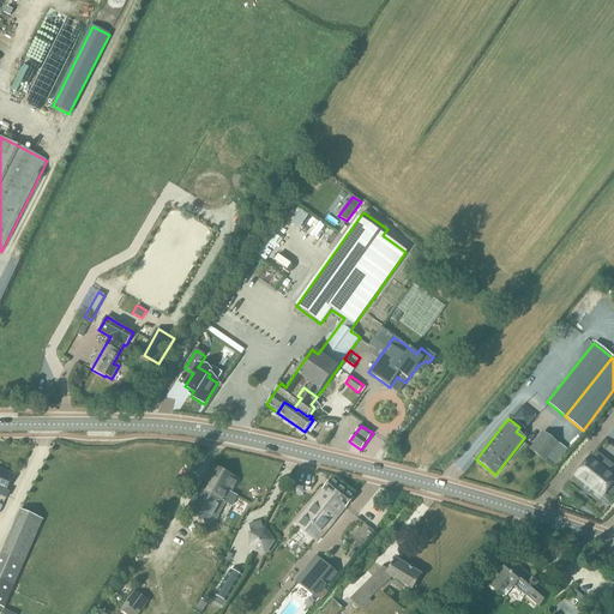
[(543,432),(529,450),(545,462),(559,444),(543,432)]
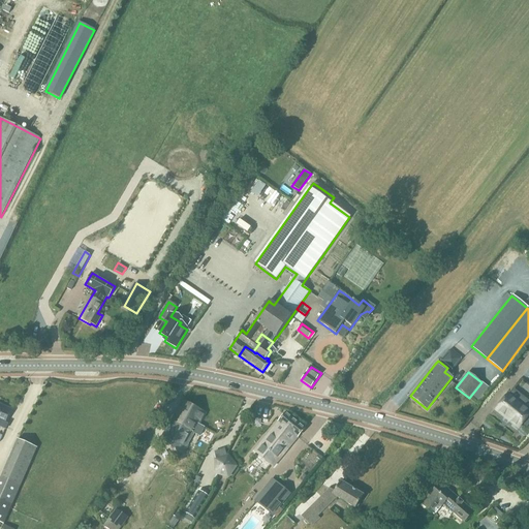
[(528,424),(528,412),(523,408),(519,405),(512,400),(506,395),(500,403),(495,409),(501,414),(519,428),(522,424),(524,426),(527,428),(528,424)]
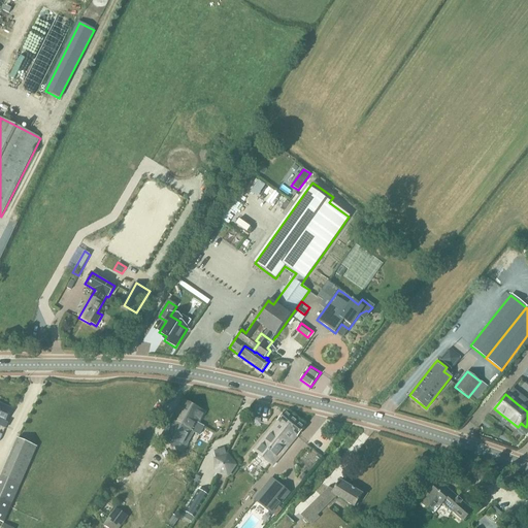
[(199,435),(203,427),(198,424),(204,413),(183,400),(160,439),(183,452),(193,432),(199,435)]
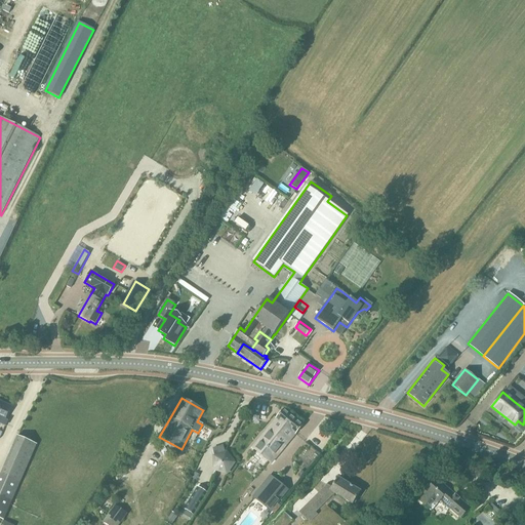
[(0,422),(6,426),(8,421),(5,420),(10,407),(0,402),(0,422)]
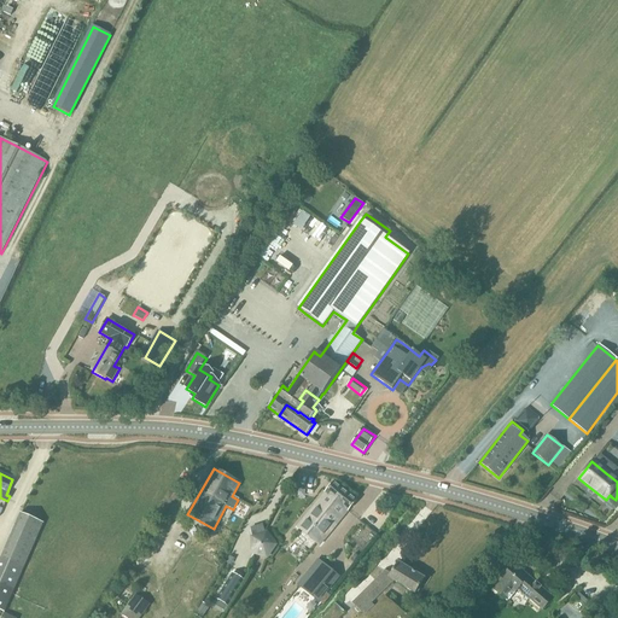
[(319,546),(356,502),(333,483),(297,528),(319,546)]
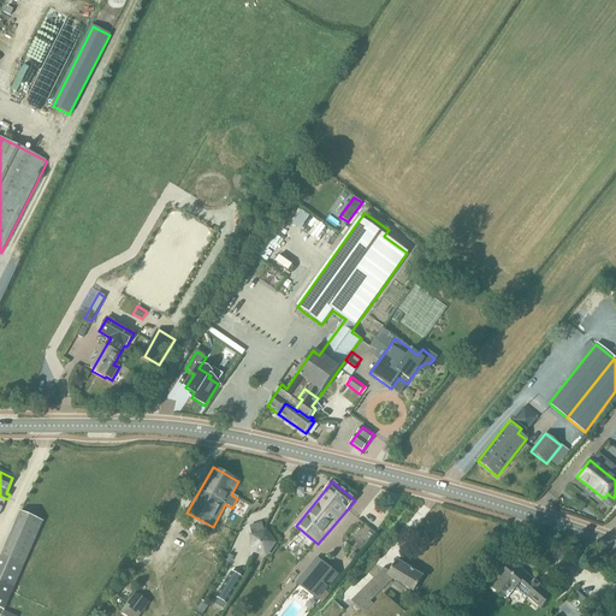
[(0,609),(4,611),(23,567),(42,522),(21,513),(0,558),(0,609)]
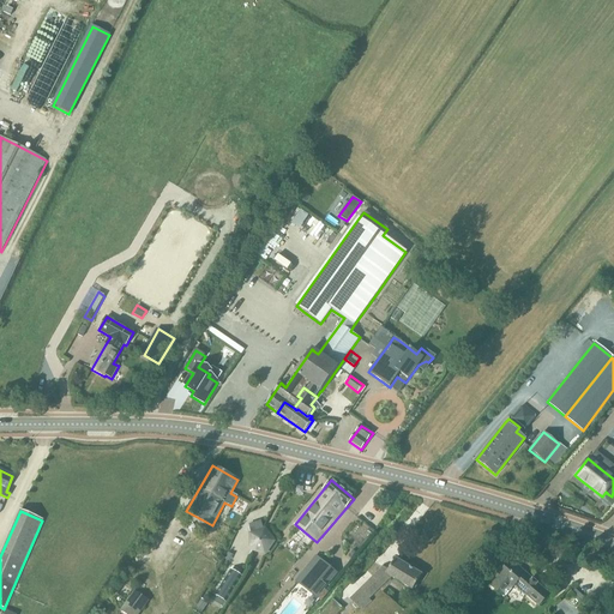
[(260,522),(248,525),(251,534),(252,534),(263,529),(260,524),(260,522)]
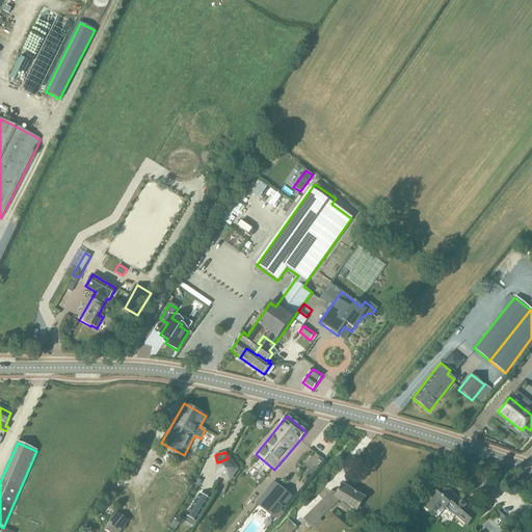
[(231,460),(228,458),(218,462),(217,462),(216,466),(216,474),(218,476),(227,478),(230,477),(234,471),(235,467),(231,460)]
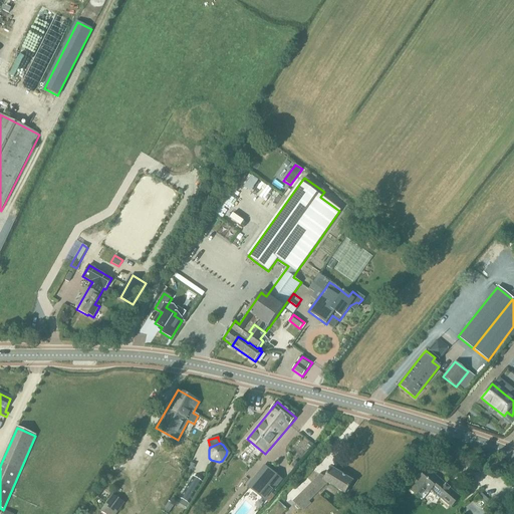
[(446,469),(453,457),(454,455),(442,448),(436,458),(438,459),(436,463),(446,469)]
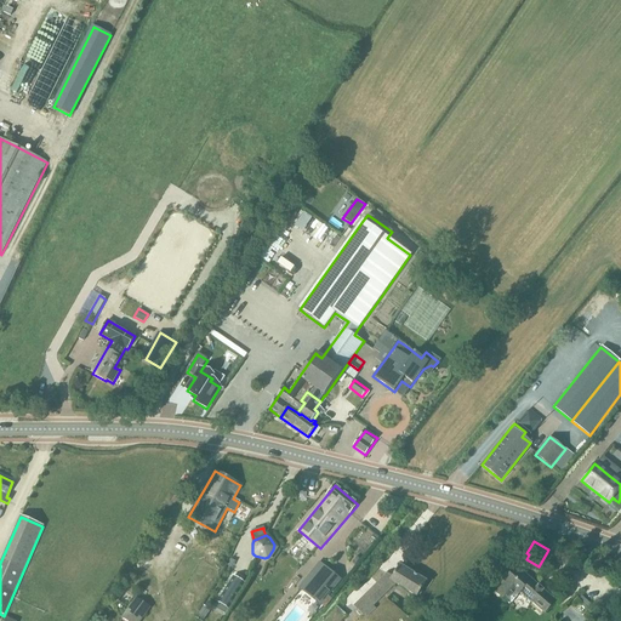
[(530,579),(523,573),(528,568),(522,563),(512,573),(508,570),(491,588),(510,604),(519,592),(531,603),(533,602),(545,613),(556,600),(531,579),(530,579)]
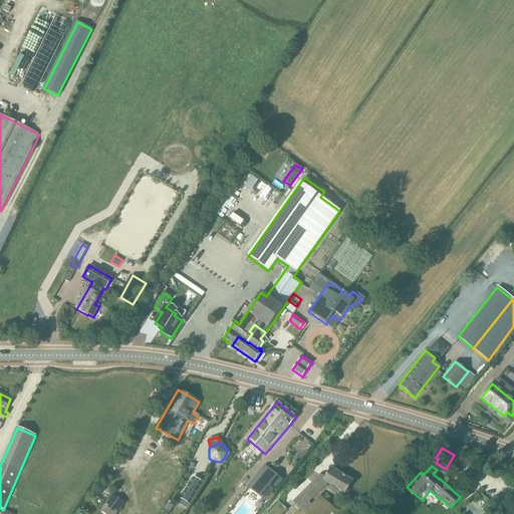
[(270,493),(281,480),(267,468),(258,479),(256,477),(248,487),(263,500),(264,500),(268,503),(274,497),(270,493)]
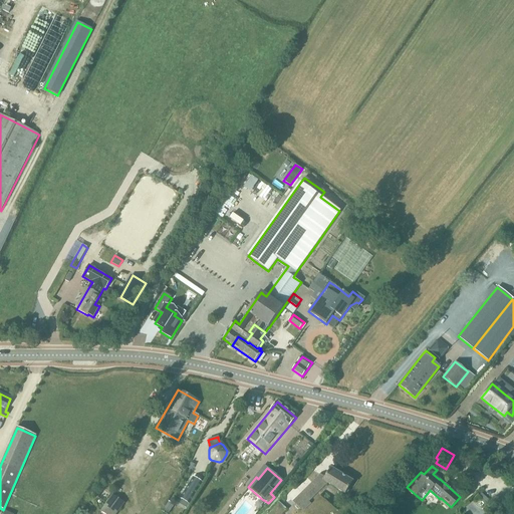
[(322,480),(344,494),(352,481),(330,468),(324,478),(322,480)]
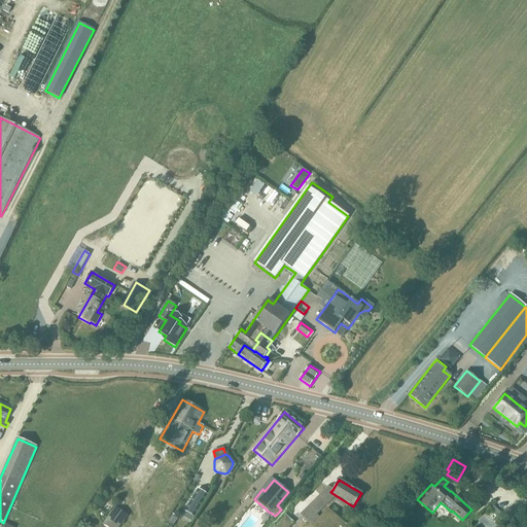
[(195,517),(208,495),(198,489),(185,511),(195,517)]
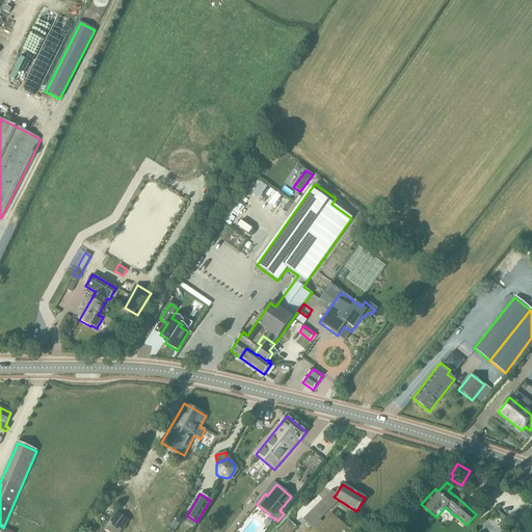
[(330,508),(330,507),(323,500),(303,520),(311,528),(330,508)]
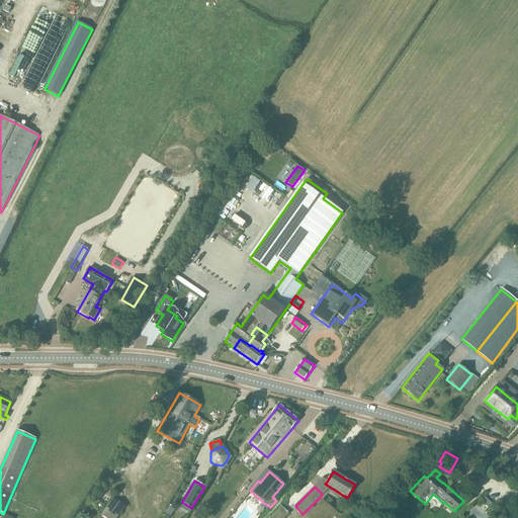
[(104,517),(118,517),(126,507),(114,499),(102,516),(104,517)]
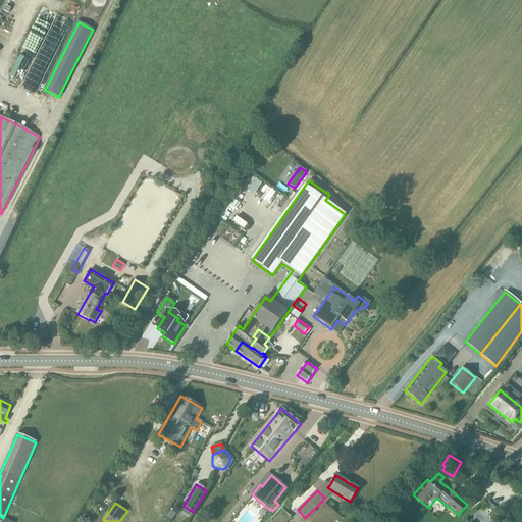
[(285,521),(291,517),(286,513),(289,511),(284,508),(272,521),(285,521)]
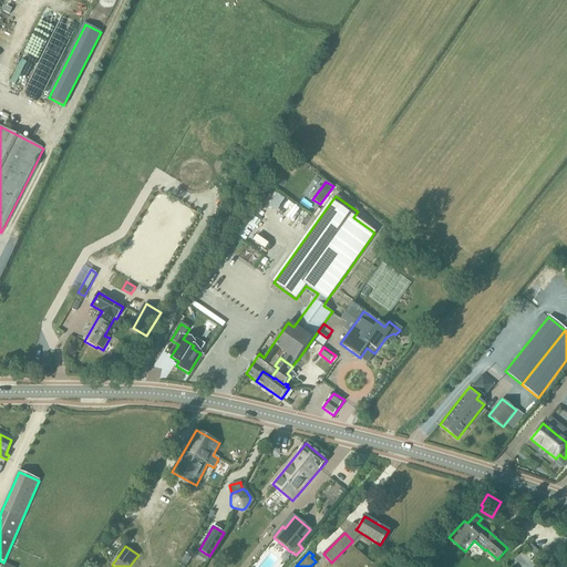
[(548,566),(552,563),(540,553),(538,556),(548,566)]
